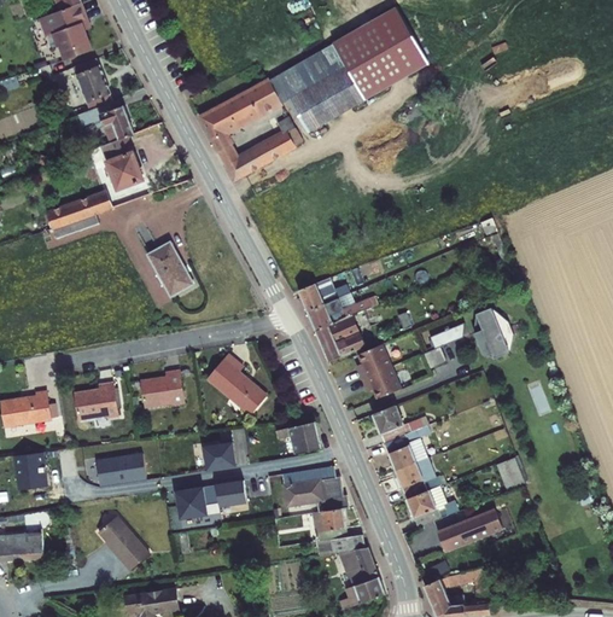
[(52,0),(57,11),(79,4),(77,0),(52,0)]
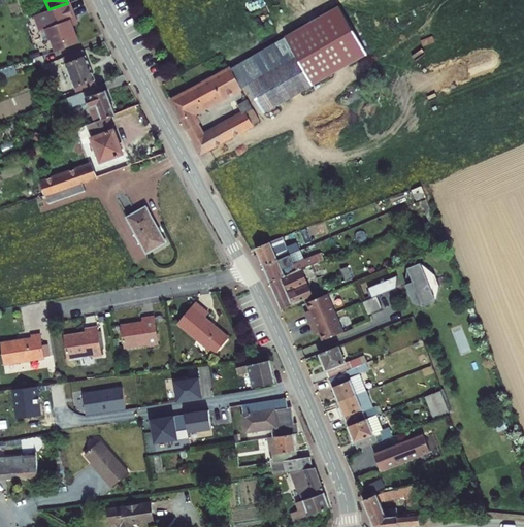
[(48,9),(31,15),(34,22),(70,10),(67,3),(48,9)]
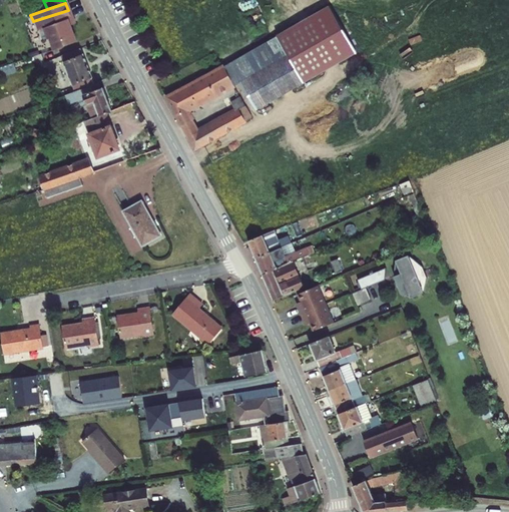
[(68,10),(33,21),(36,30),(40,29),(44,38),(46,37),(50,50),(74,42),(67,24),(66,20),(71,18),(68,10)]
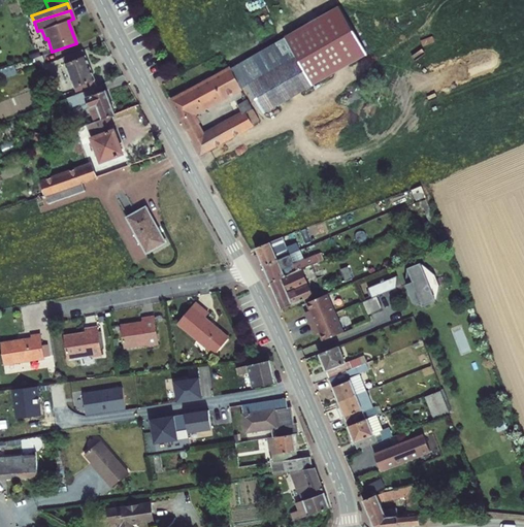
[(307,84),(282,40),(235,65),(243,80),(261,111),(307,84)]
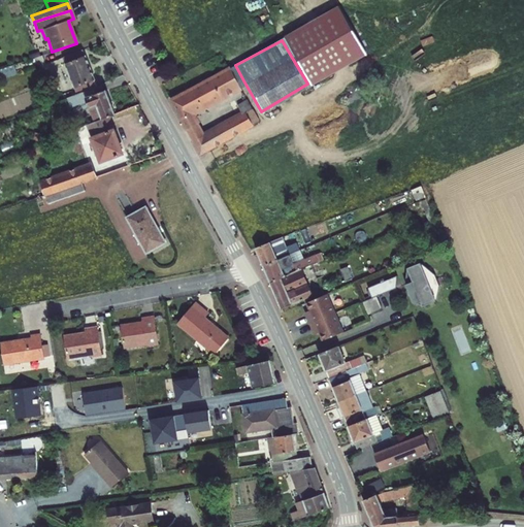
[(82,51),(61,59),(74,94),(95,87),(82,51)]
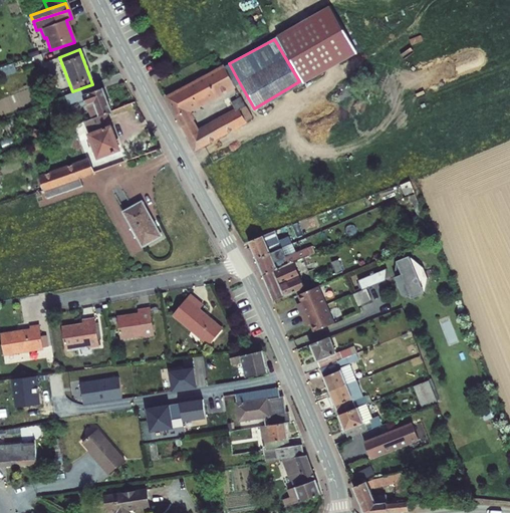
[(237,78),(229,63),(166,98),(183,129),(194,121),(189,112),(234,86),(231,82),(237,78)]
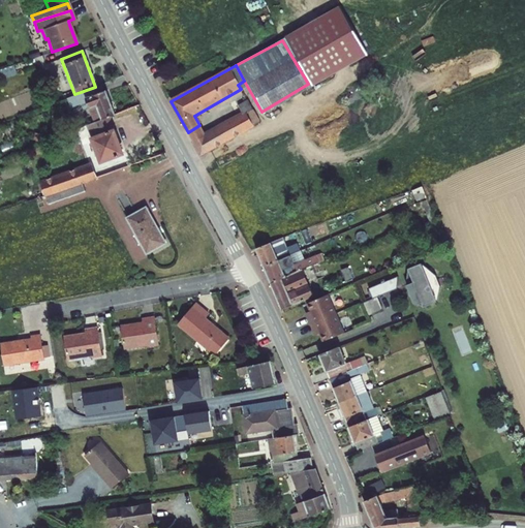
[(107,118),(114,115),(104,91),(101,92),(99,85),(95,87),(74,94),(65,98),(69,110),(80,105),(82,111),(88,109),(93,123),(107,118)]
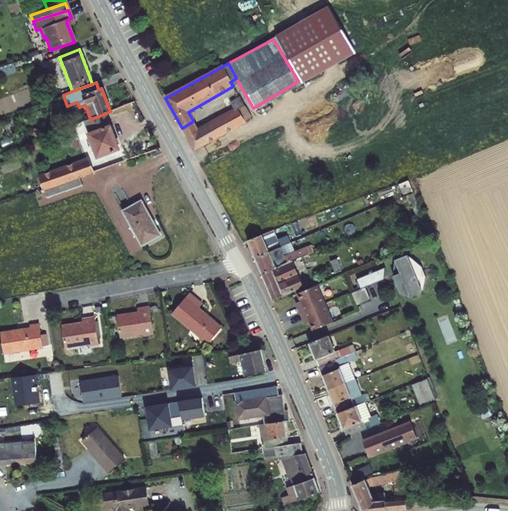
[(250,117),(238,96),(228,101),(232,109),(197,129),(186,136),(193,149),(250,117)]
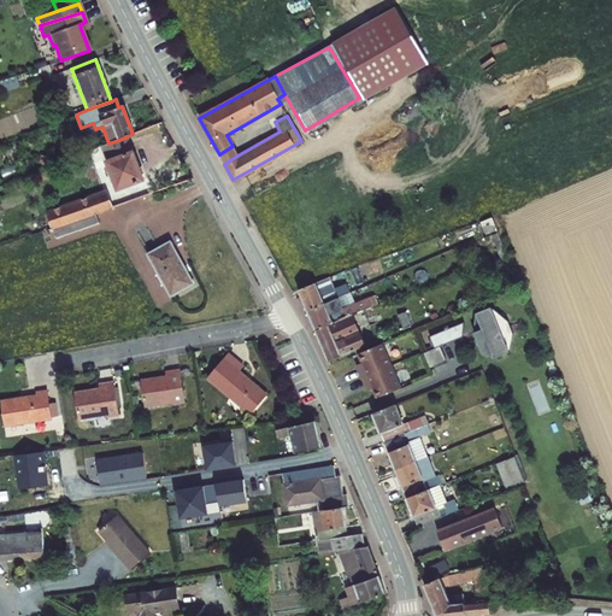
[(141,179),(125,138),(109,144),(99,147),(116,188),(141,179)]
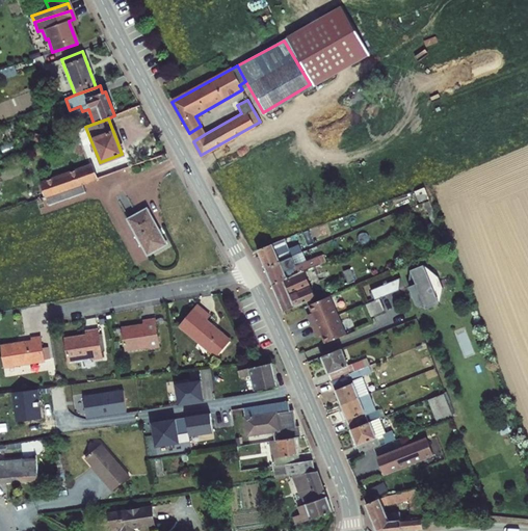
[(205,134),(201,126),(189,133),(193,141),(205,134)]
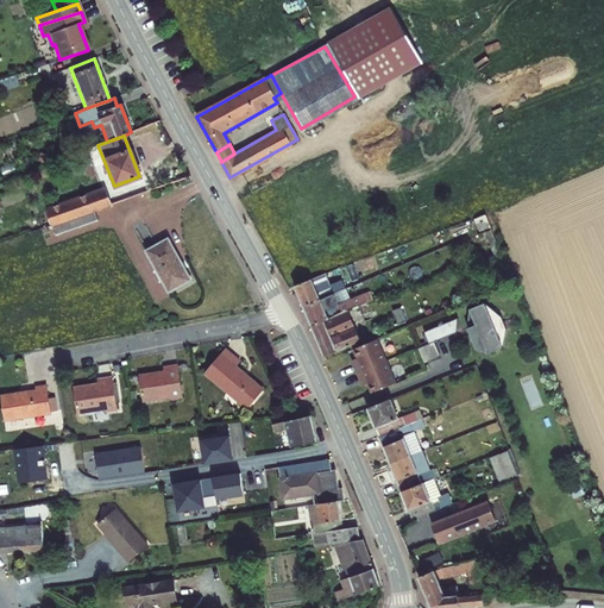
[(104,187),(45,208),(51,224),(93,210),(109,202),(104,187)]
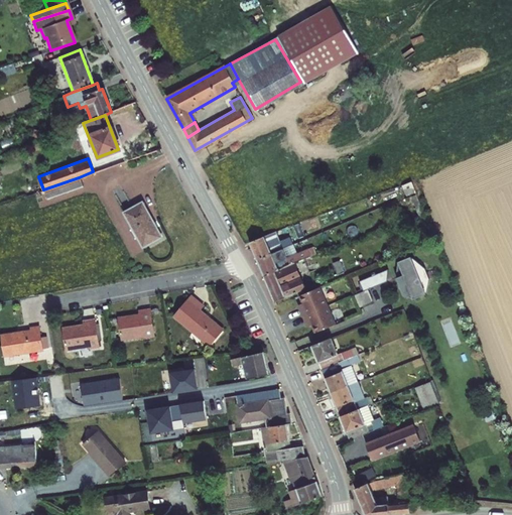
[(81,185),(79,177),(43,189),(46,198),(81,185)]
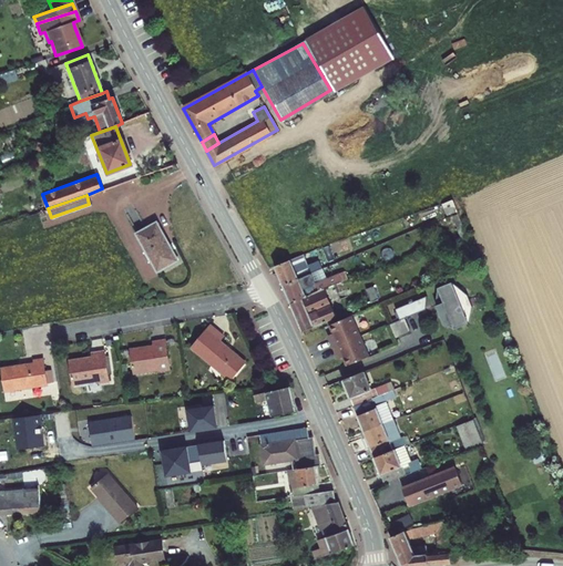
[(183,258),(163,222),(143,233),(163,269),(183,258)]
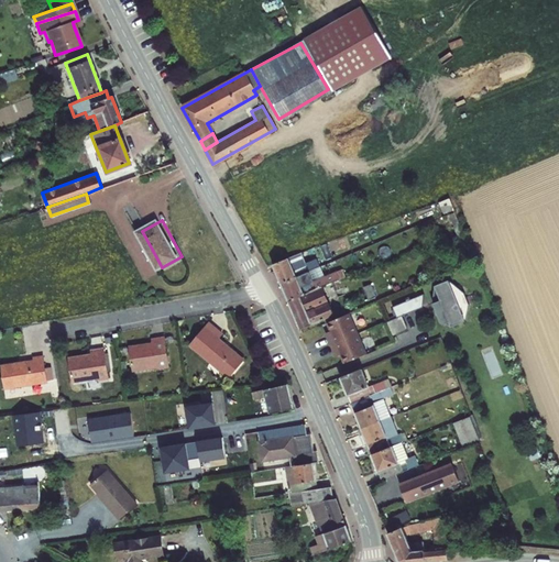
[(305,268),(299,255),(271,265),(278,283),(308,271),(319,266),(317,260),(307,264),(308,267),(305,268)]
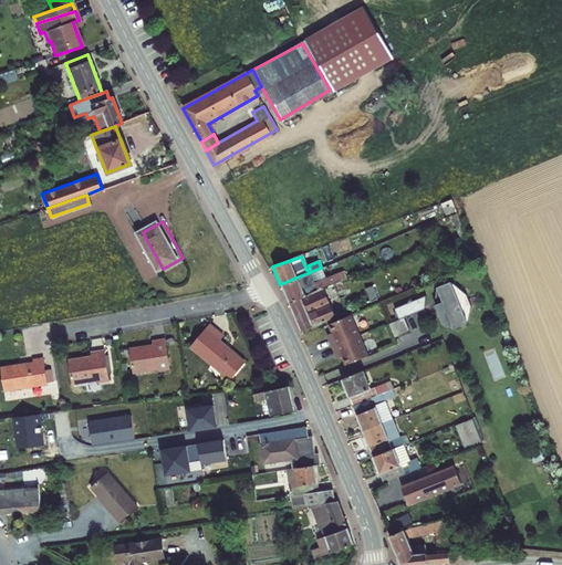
[(314,285),(310,272),(280,284),(288,304),(323,291),(342,283),(340,275),(314,285)]
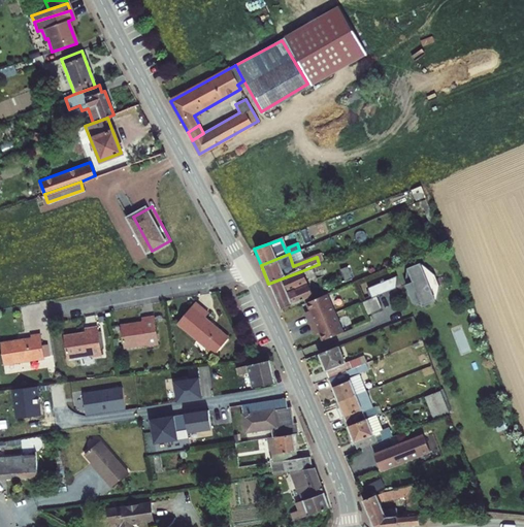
[(421,268),(407,274),(405,287),(413,304),(423,308),(435,302),(438,287),(433,275),(421,268)]
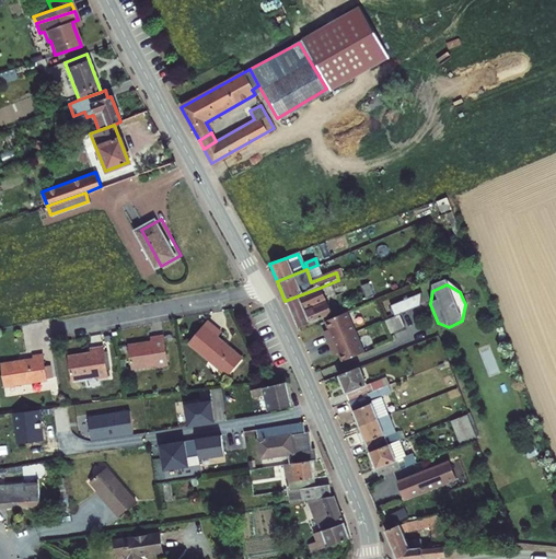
[(320,288),(285,301),(297,329),(331,314),(320,288)]
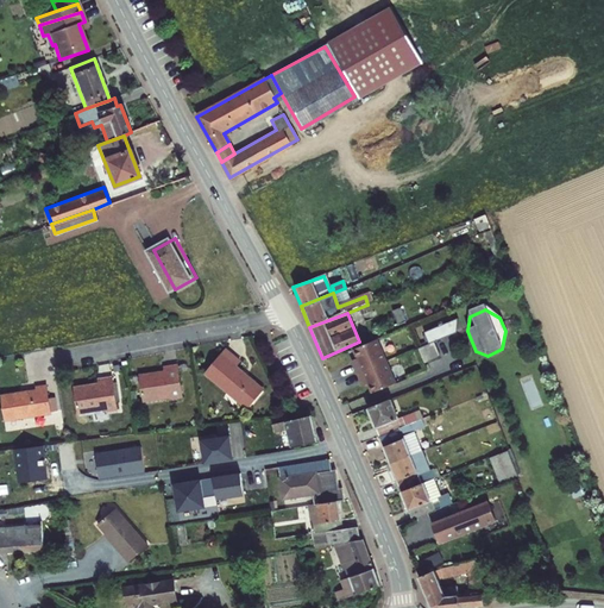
[(431,330),(435,340),(465,328),(460,318),(431,330)]
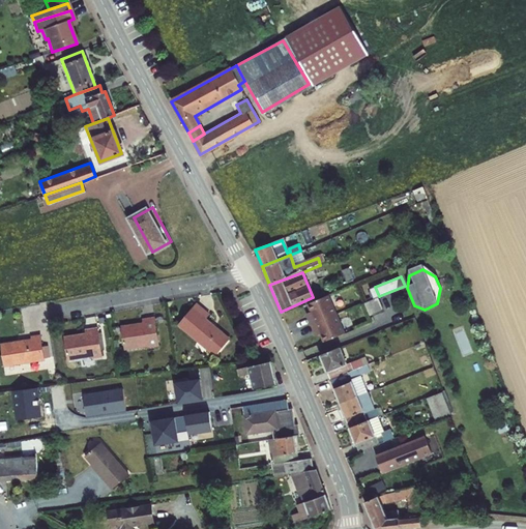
[(322,297),(301,306),(304,315),(302,316),(303,319),(301,320),(305,328),(330,317),(322,297)]
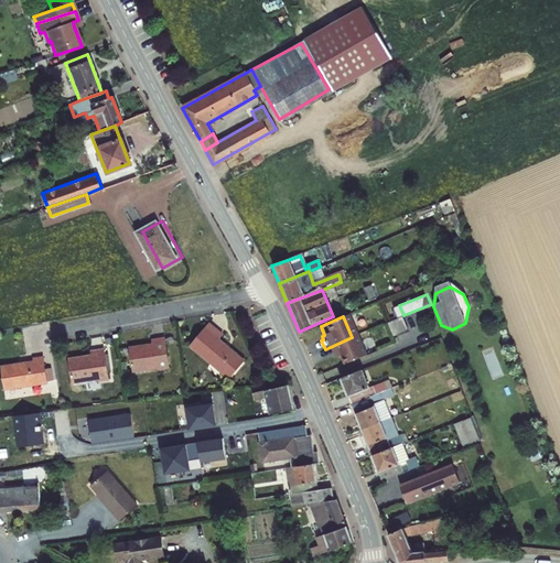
[(401,316),(386,324),(391,336),(407,329),(401,316)]
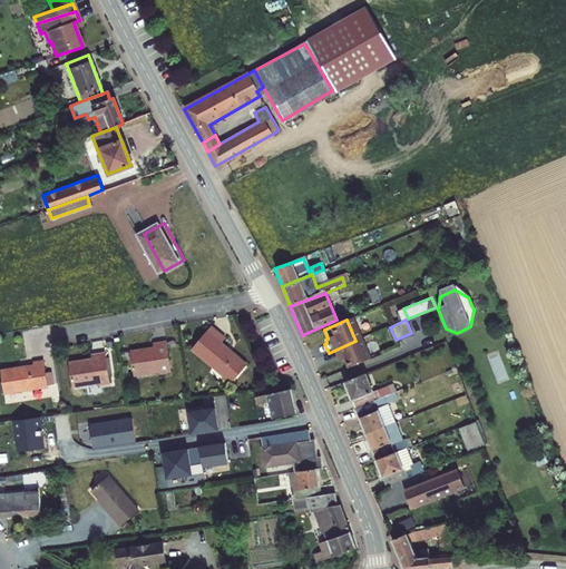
[(225,337),(212,326),(193,349),(232,381),(246,364),(221,343),(225,337)]
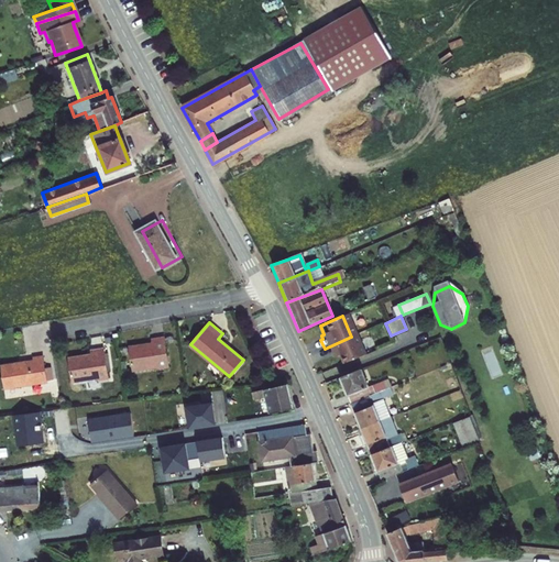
[(116,330),(107,332),(109,341),(118,340),(116,330)]
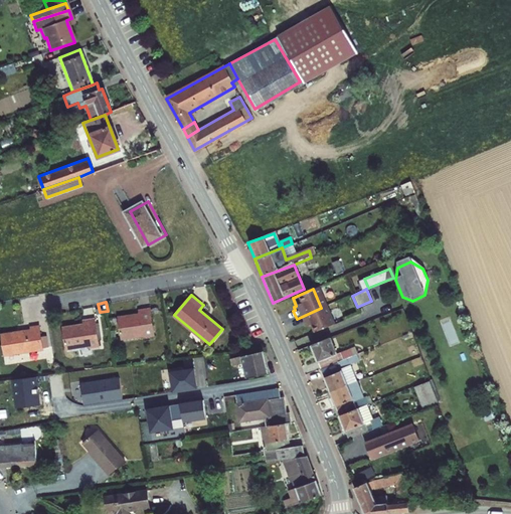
[(138,313),(117,316),(121,339),(145,335),(145,337),(154,336),(149,307),(137,309),(138,313)]
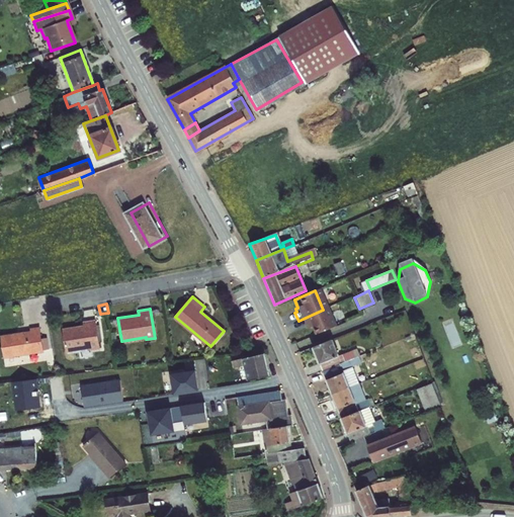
[(331,329),(323,310),(298,321),(302,328),(303,327),(305,330),(307,329),(310,337),(331,329)]
